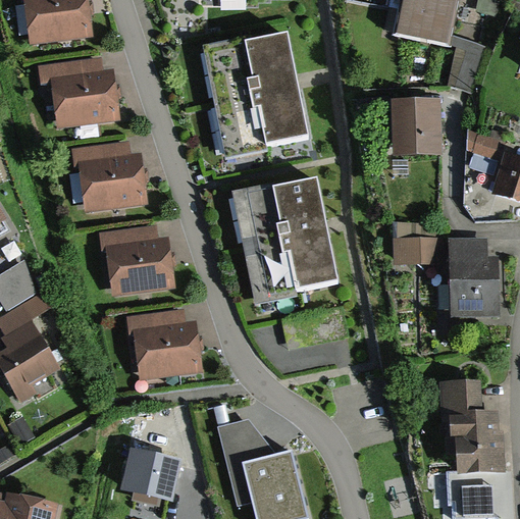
[(93,35),(87,0),(21,0),(29,44),(93,35)]
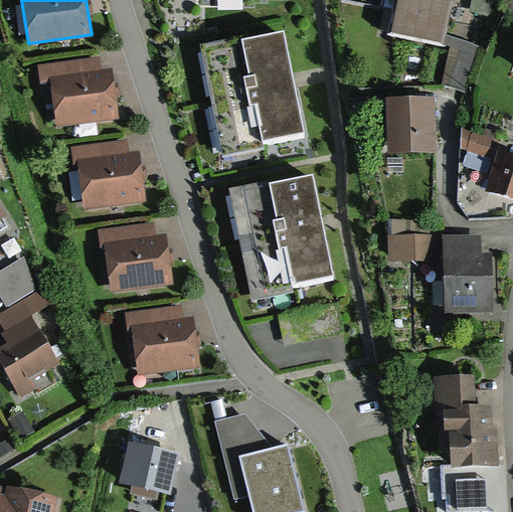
[(395,0),(389,34),(442,45),(442,41),(445,30),(450,0),(395,0)]
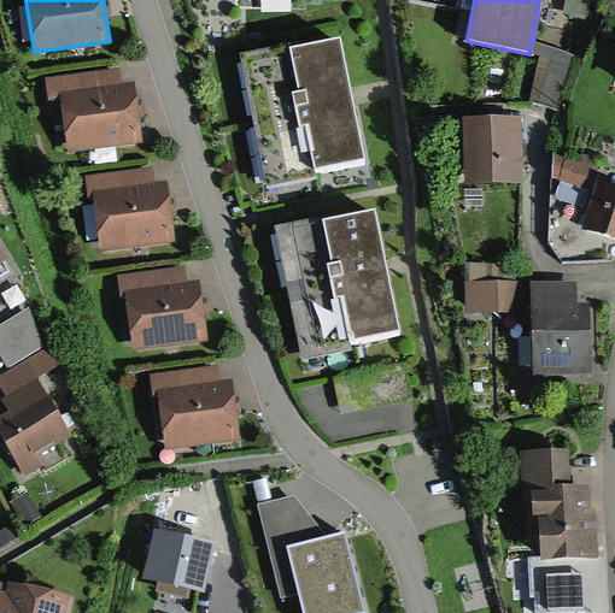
[(562,0),(561,9),(598,16),(601,0),(562,0)]
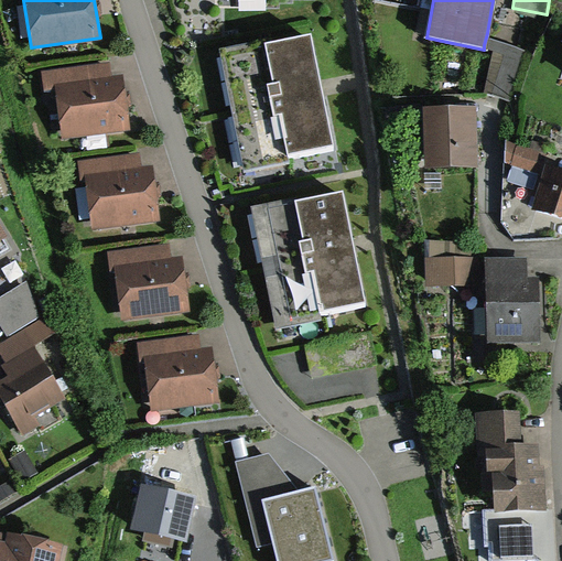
[(314,33),(219,53),(244,175),(338,157),(314,33)]
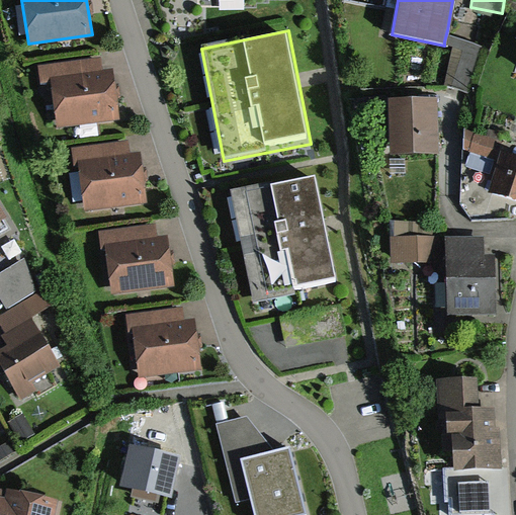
[(482,45),(447,30),(444,41),(452,44),(443,80),(466,88),(482,45)]
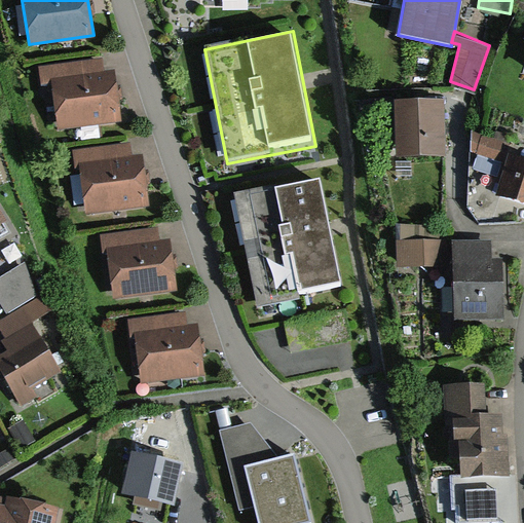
[(41,84),(52,83),(58,129),(123,120),(116,71),(102,73),(100,59),(38,66),(41,84)]
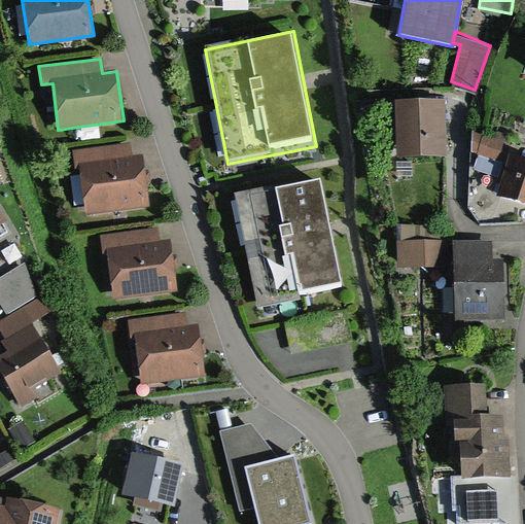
[(441,95),(391,97),(393,154),(443,152),(441,95)]
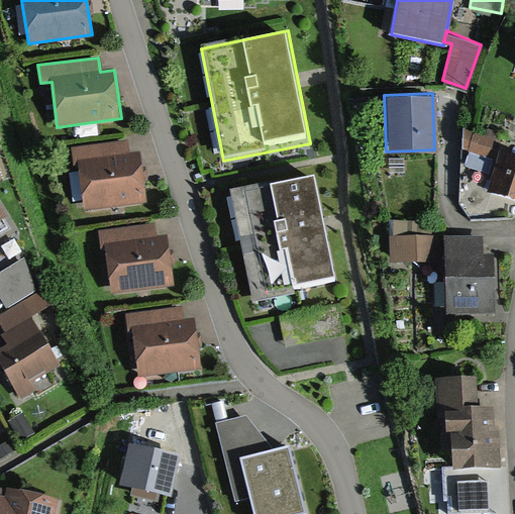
[(461,145),(490,153),(495,136),(462,125),(461,145)]
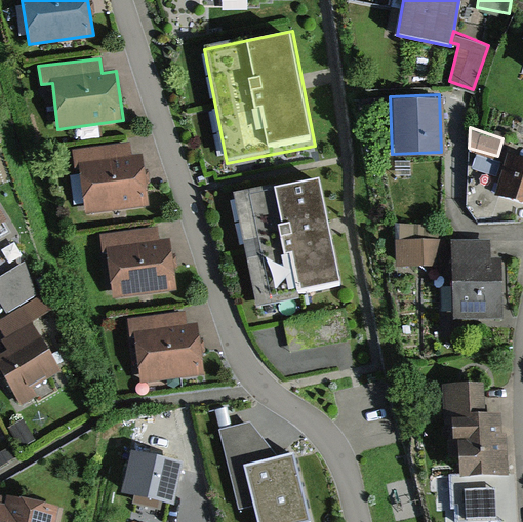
[(73,164),(77,164),(83,212),(149,204),(143,156),(129,157),(127,143),(71,149),(73,164)]
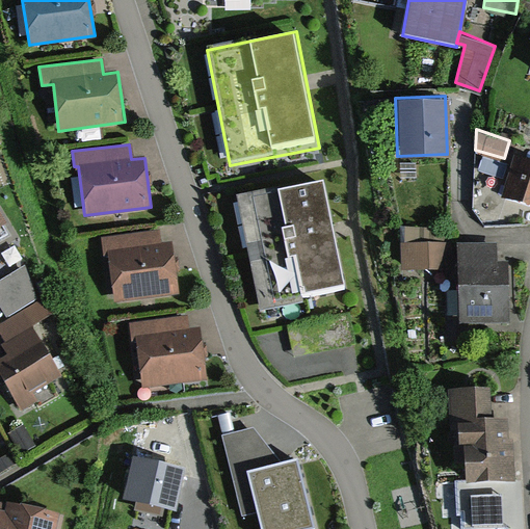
[(529,156),(511,151),(497,194),(529,205),(529,156)]
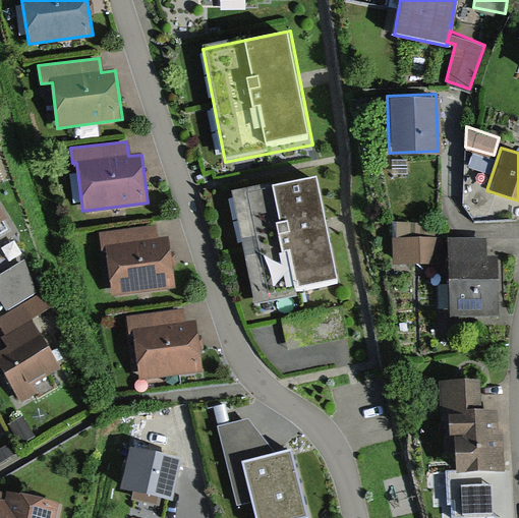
[(315,175),(234,191),(256,304),(337,289),(315,175)]
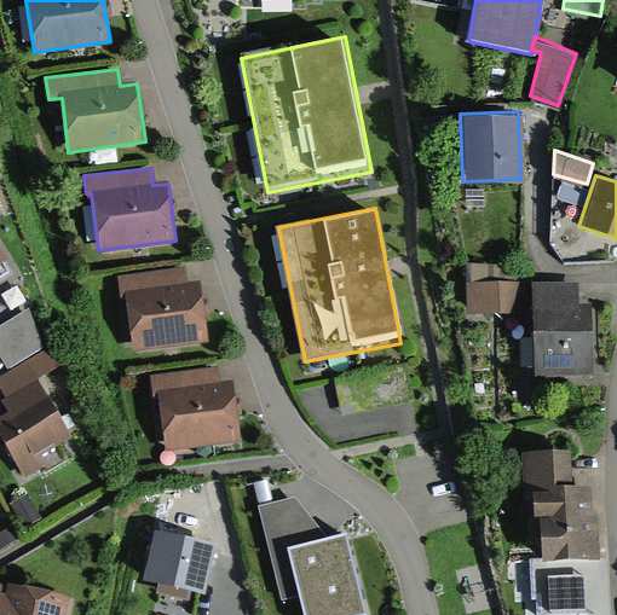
[(119,297),(124,297),(131,350),(208,341),(201,280),(186,283),(184,266),(115,274),(119,297)]
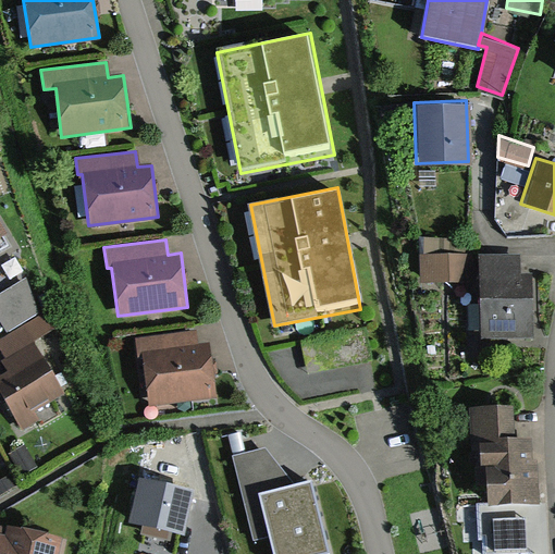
[(522,253),(475,251),(424,251),(423,277),(477,278),(476,336),(531,337),(532,271),(522,271),(522,253)]
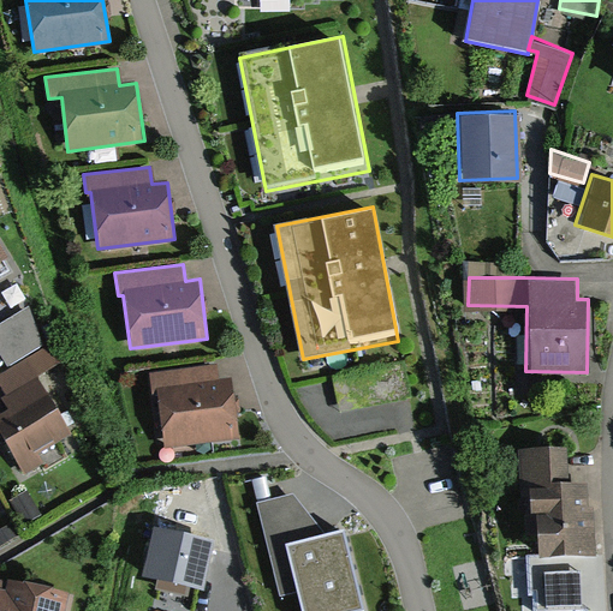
[(0,383),(6,394),(36,377),(67,358),(55,339),(42,347),(27,304),(0,321),(0,353),(9,367),(0,372),(0,383)]
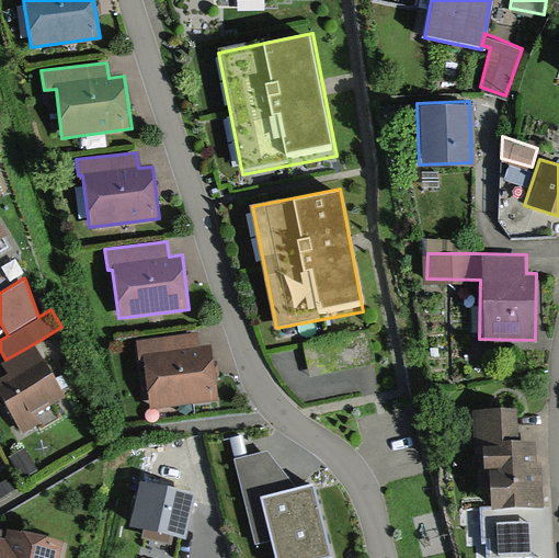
[(137,360),(141,359),(148,406),(216,397),(209,346),(196,348),(195,332),(135,340),(137,360)]
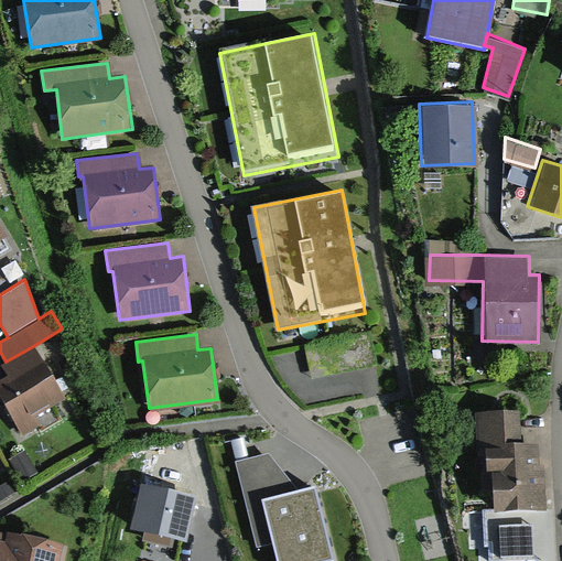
[(63,399),(33,346),(6,362),(0,364),(0,367),(6,376),(0,378),(0,402),(19,435),(39,424),(34,416),(63,399)]
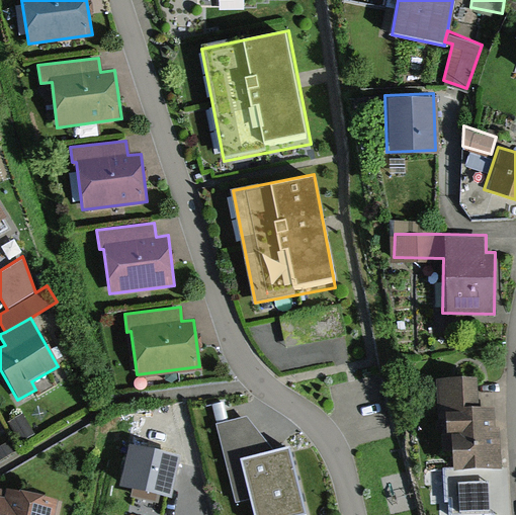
[(478,375),(435,378),(440,451),(450,450),(451,470),(501,467),(496,393),(479,394),(478,375)]
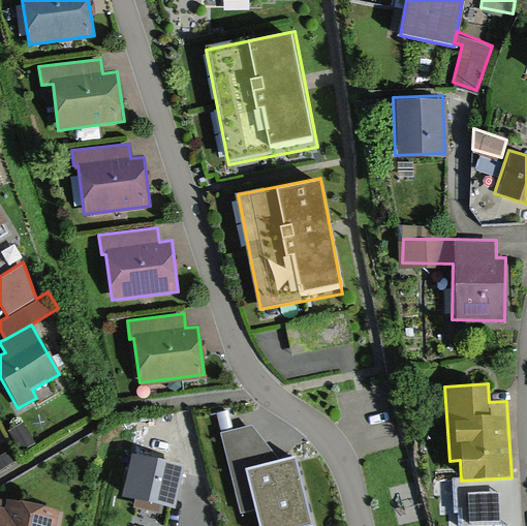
[(250,425),(218,432),(240,513),(253,508),(257,525),(311,525),(312,525),(295,458),(280,462),(250,425)]
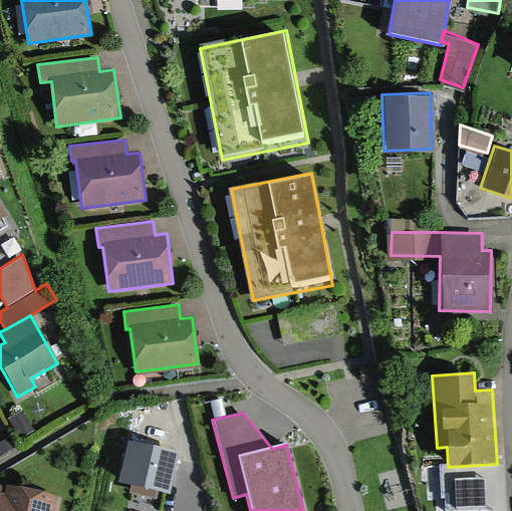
[(175,450),(126,440),(118,482),(167,492),(175,450)]
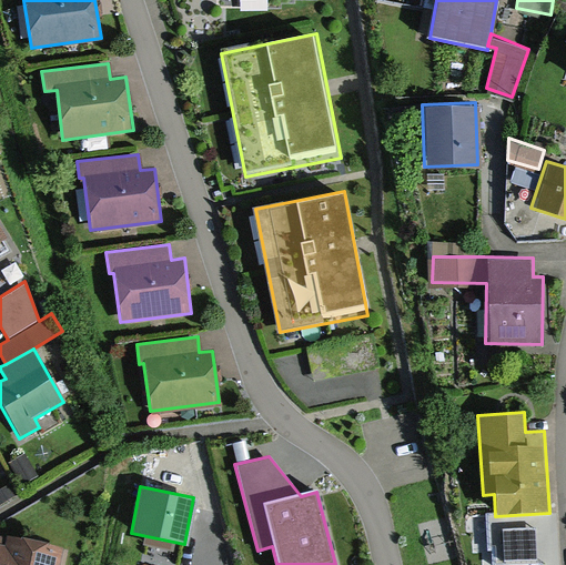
[(0,564),(56,564),(59,548),(0,537),(0,564)]
